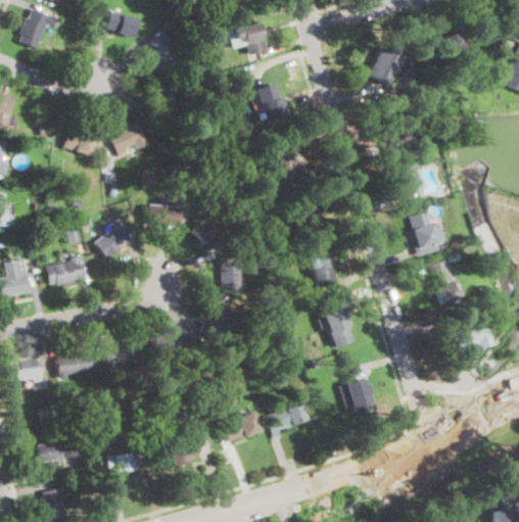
[(54,17),(50,26),(47,25),(38,49),(20,42),(22,36),(20,35),(27,17),(30,18),(33,9),(54,17)]
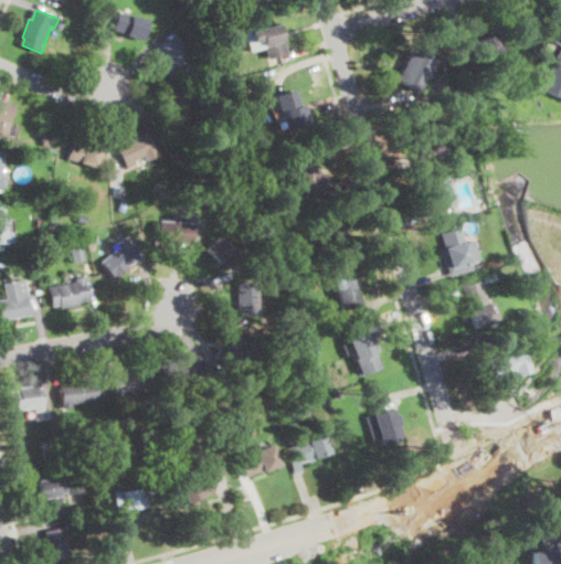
[(145,36),(144,42),(126,38),(127,34),(115,31),(119,12),(149,20),(145,36)]
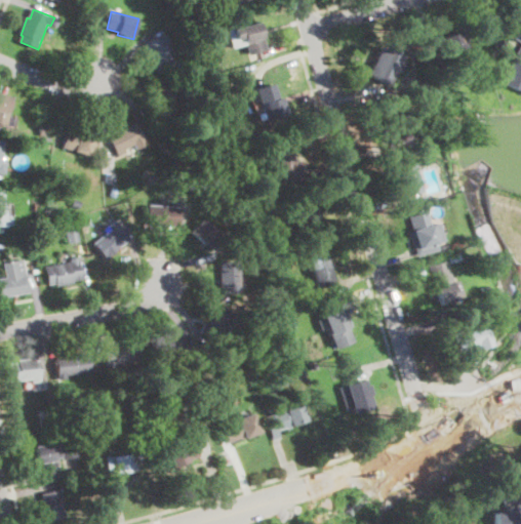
[(63,22),(61,28),(54,26),(56,19),(63,22)]
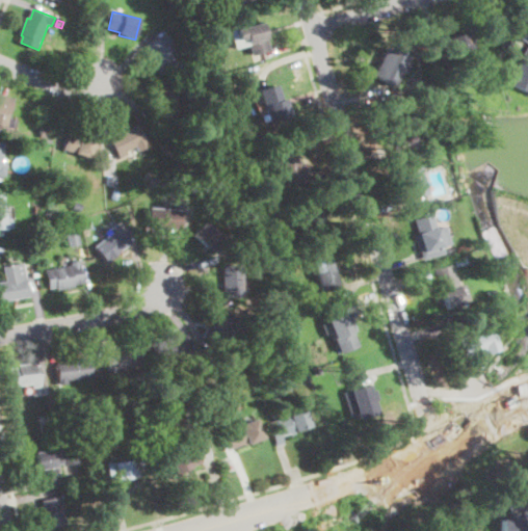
[(265,23),(271,50),(272,52),(256,56),(253,44),(249,45),(248,41),(241,42),(238,29),(265,23)]
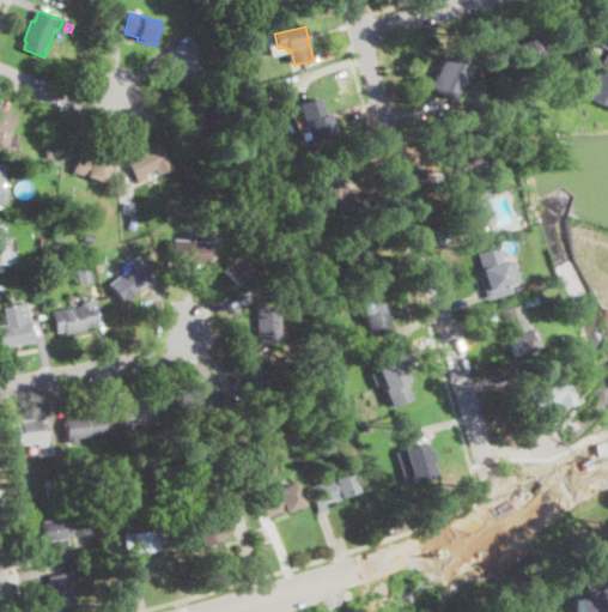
[(607,109),(588,100),(607,60),(607,48),(599,43),(607,29),(607,109)]
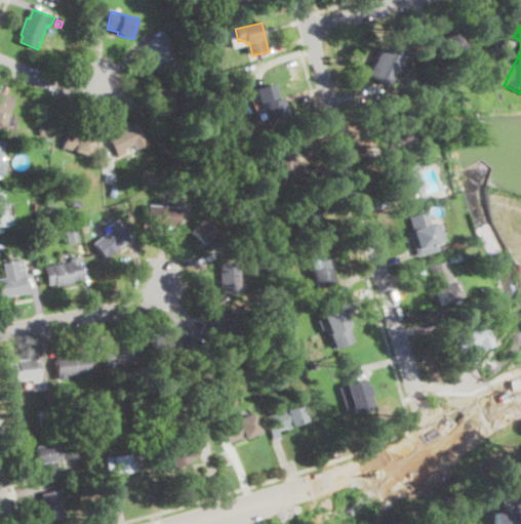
[(471,52),(434,64),(429,45),(466,34),(471,52)]
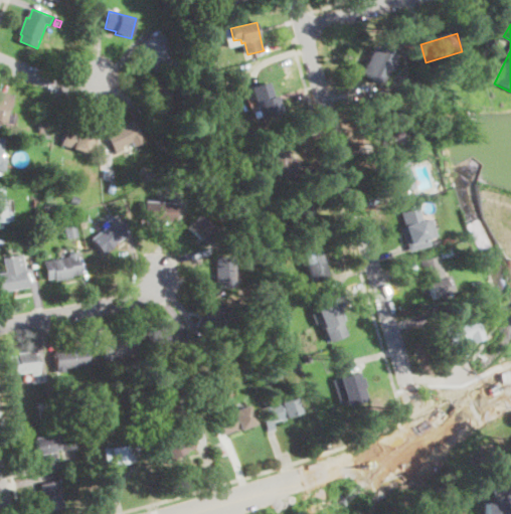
[(158,72),(157,72),(144,43),(165,34),(169,43),(166,45),(175,64),(158,72)]
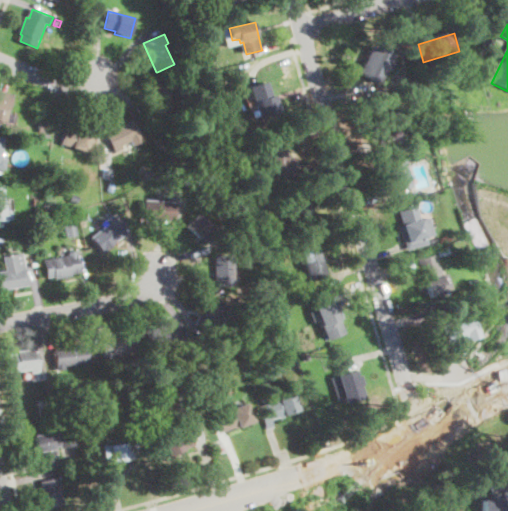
[(382,81),(381,82),(362,73),(377,42),(396,52),(382,81)]
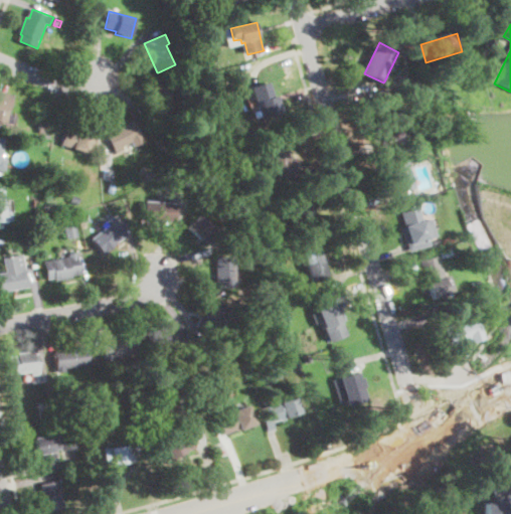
[(181,70),(179,70),(177,64),(184,62),(186,68),(181,70)]
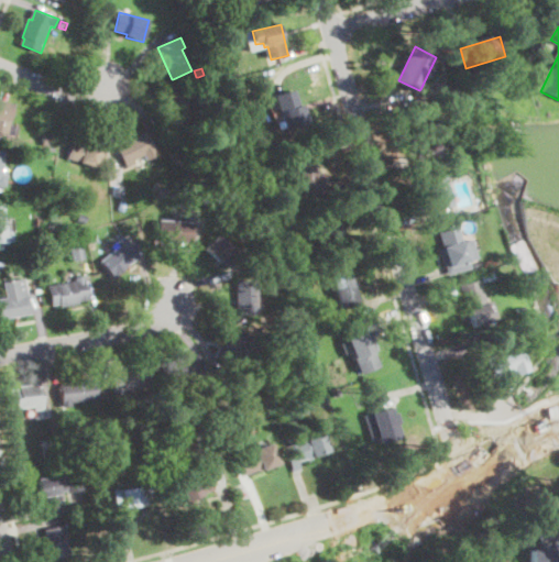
[(456,96),(448,91),(451,85),(459,90),(456,96)]
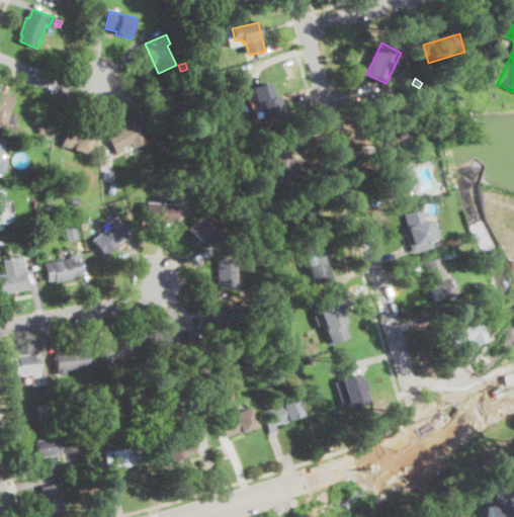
[(270,85),(274,98),(279,96),(284,114),(265,120),(255,90),(270,85)]
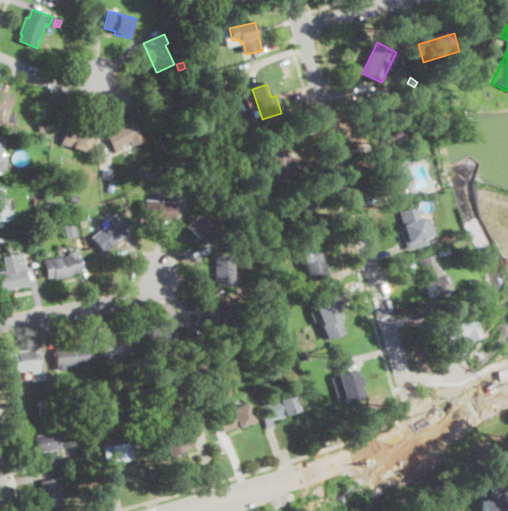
[(15,115),(14,124),(0,121),(0,91),(14,94),(10,114),(15,115)]
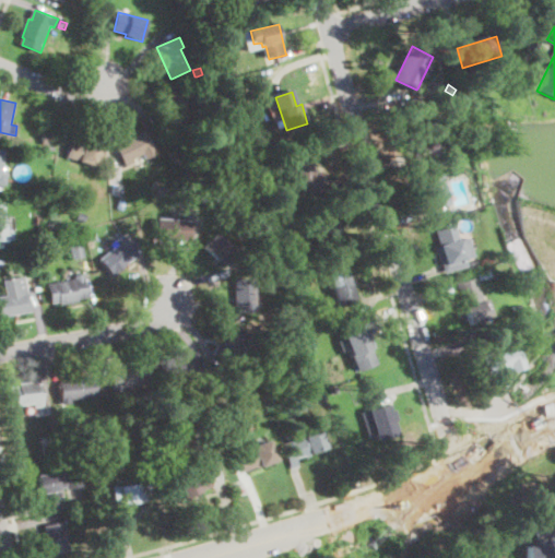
[(438,149),(416,156),(405,121),(426,115),(438,149)]
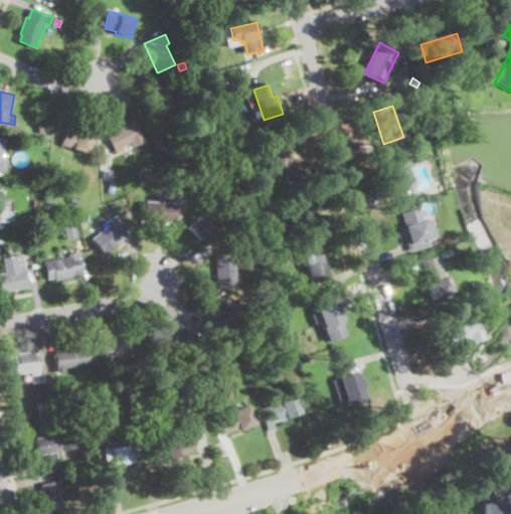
[(121,153),(119,154),(109,135),(136,121),(144,137),(125,148),(126,151),(121,153)]
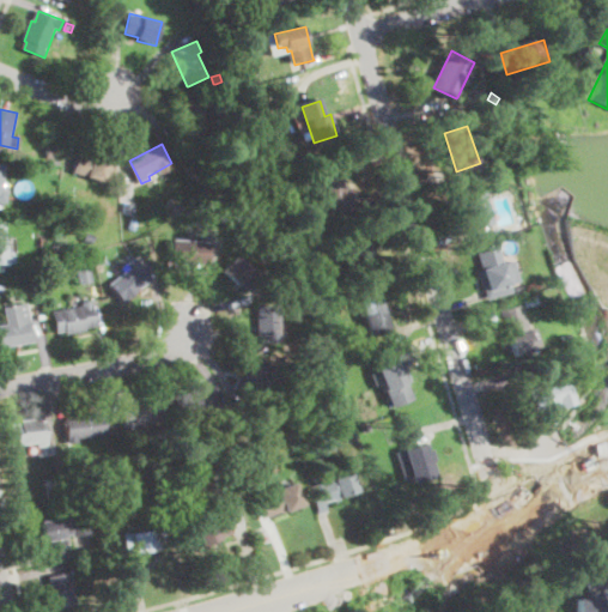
[(61,150),(60,159),(49,158),(50,149),(61,150)]
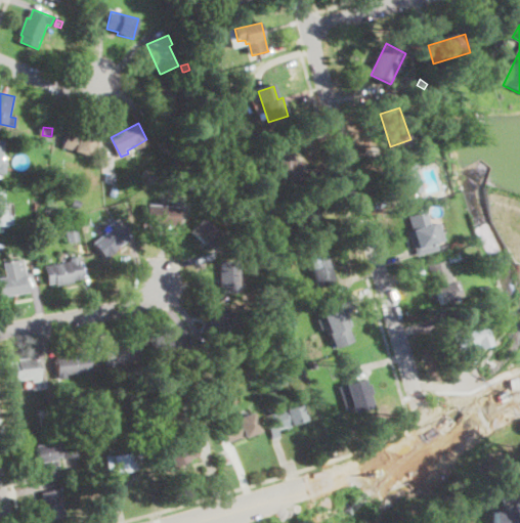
[(70,132),(81,136),(82,133),(98,139),(91,158),(65,148),(70,132)]
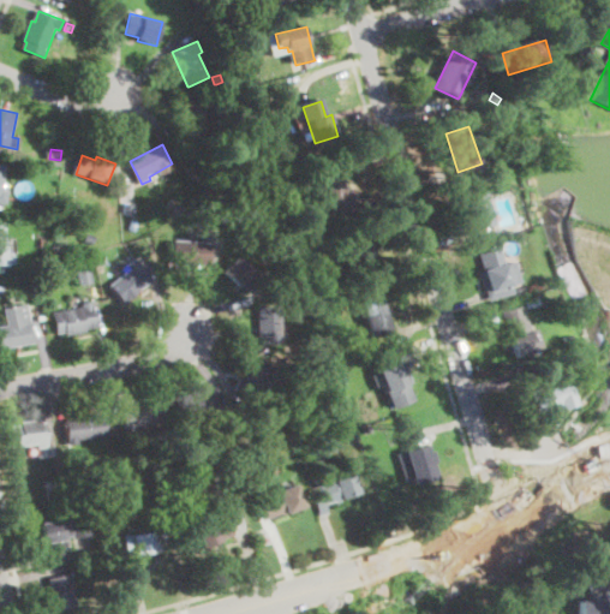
[(10,195),(9,204),(0,203),(0,164),(6,165),(5,192),(10,192),(10,195)]
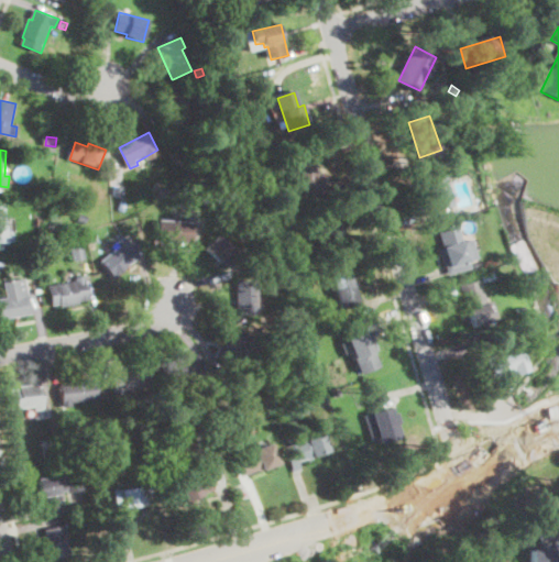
[(316,174),(316,175),(322,173),(328,190),(306,197),(294,155),(308,150),(316,174)]
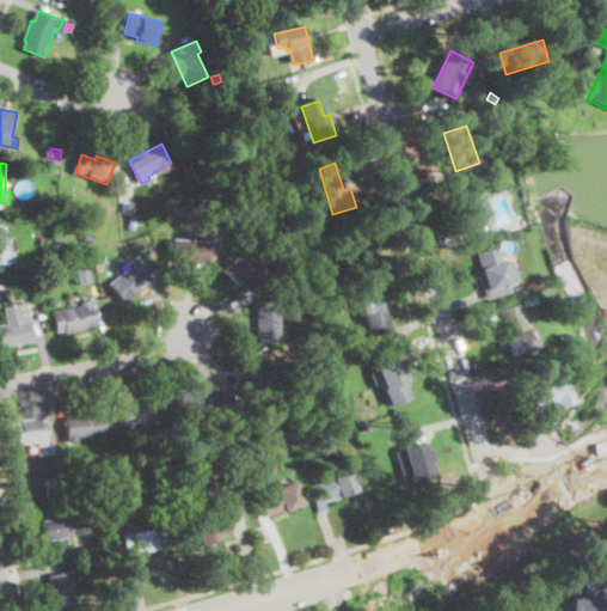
[(492,181),(480,183),(478,176),(490,173),(492,181)]
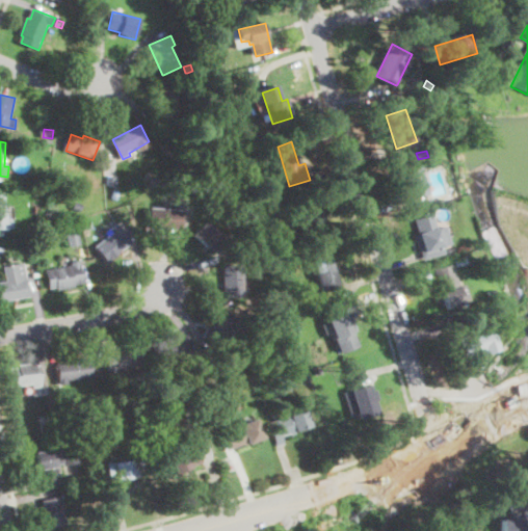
[(415,198),(412,200),(402,167),(420,162),(429,194),(415,198)]
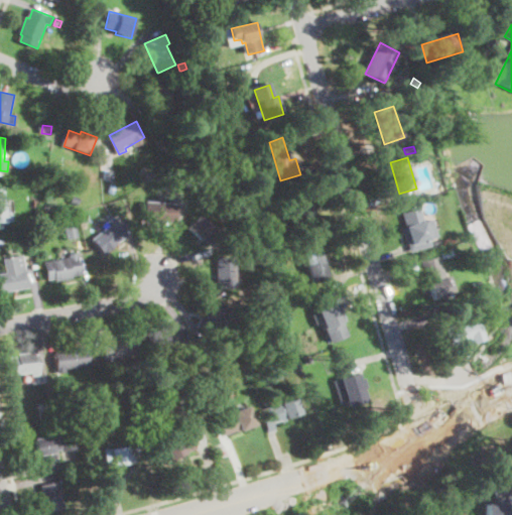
[(187,173),(184,182),(177,180),(181,171),(187,173)]
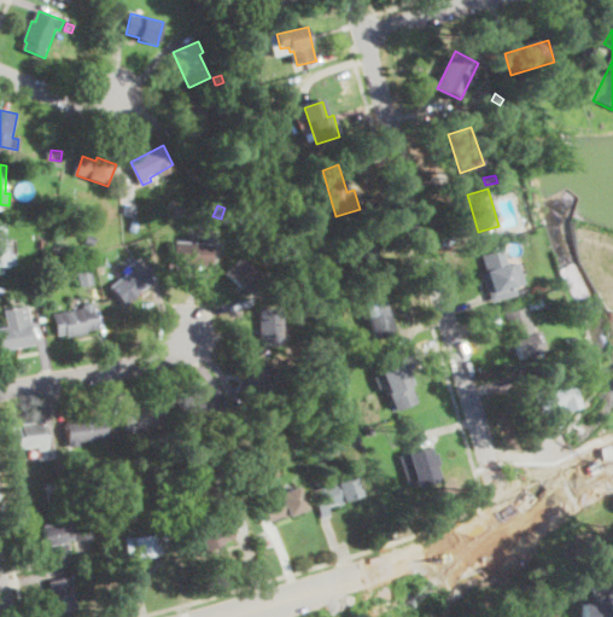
[(232,210),(228,222),(222,220),(227,209),(232,210)]
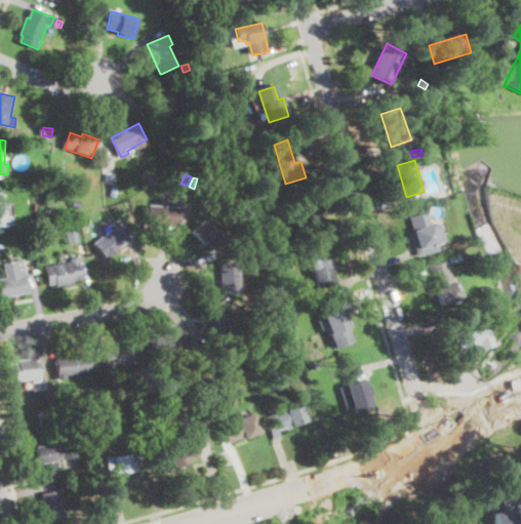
[(121,191),(118,199),(112,197),(115,189),(121,191)]
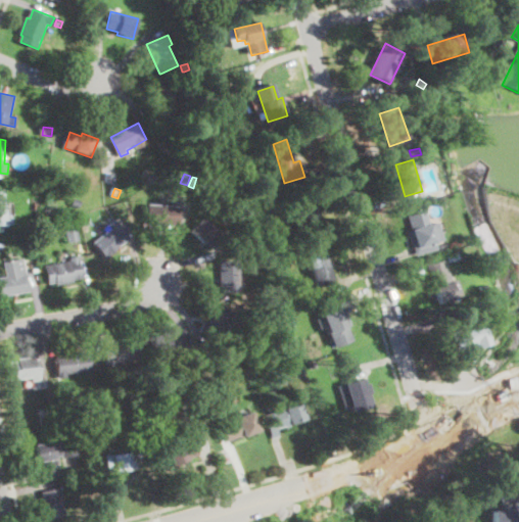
[(7,203),(9,216),(13,215),(14,225),(0,226),(0,189),(5,189),(7,203)]
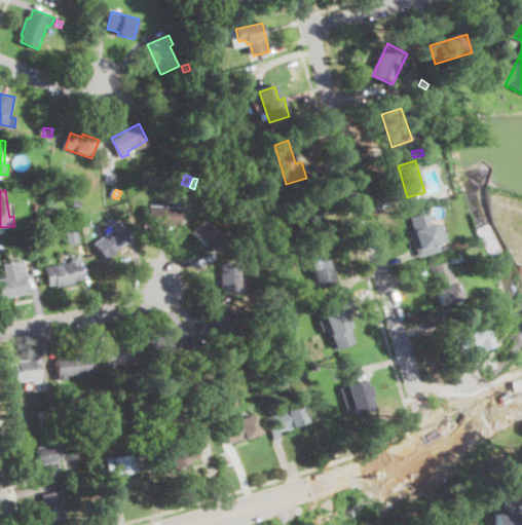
[(83,202),(82,209),(74,207),(75,200),(83,202)]
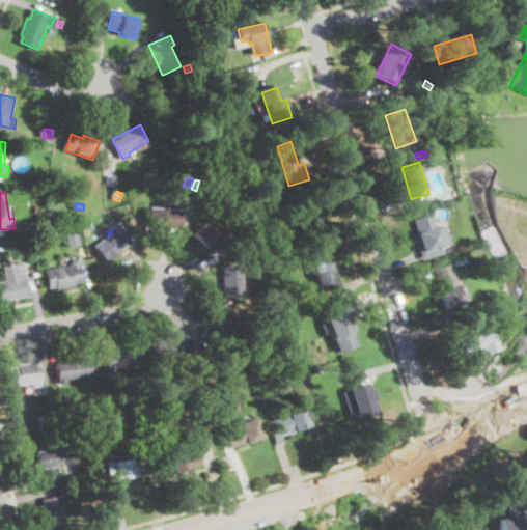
[(327,234),(307,240),(299,208),(319,203),(327,234)]
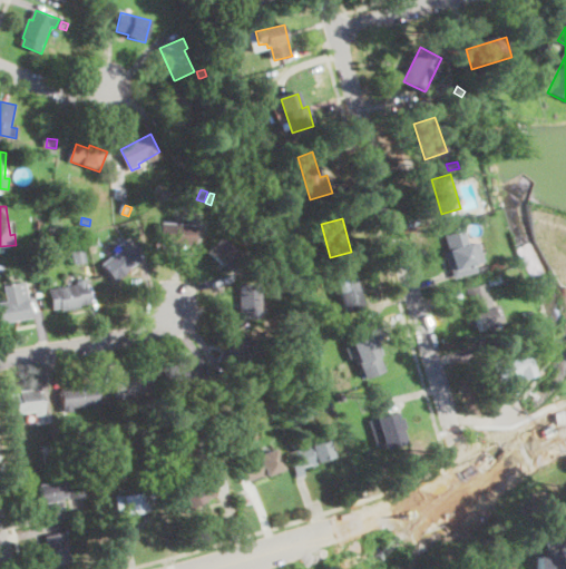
[(45,228),(37,229),(36,222),(44,221),(45,228)]
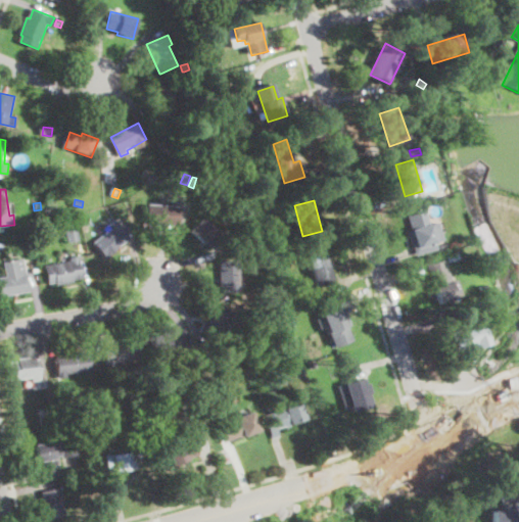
[(181,208),(179,227),(147,224),(148,205),(181,208)]
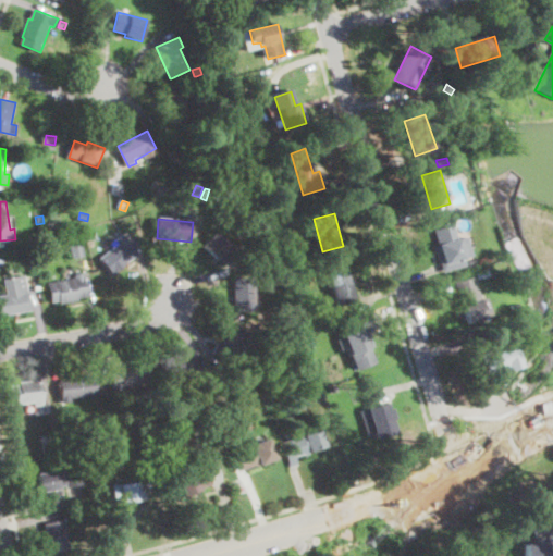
[(456,225),(461,244),(471,242),(476,257),(466,260),(468,267),(445,272),(438,245),(443,244),(440,230),(456,225)]
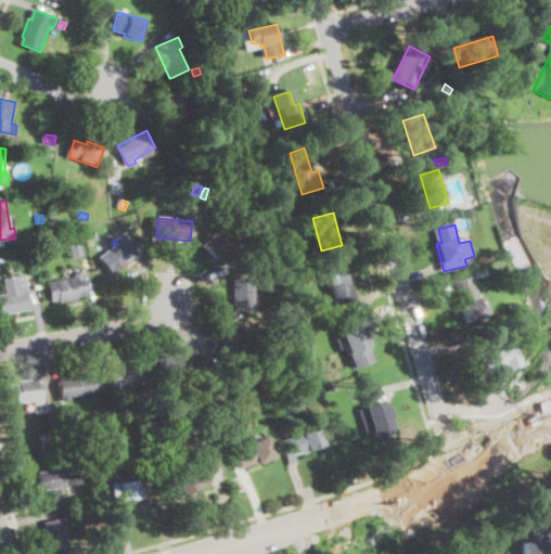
[(234,248),(221,263),(202,247),(214,232),(234,248)]
